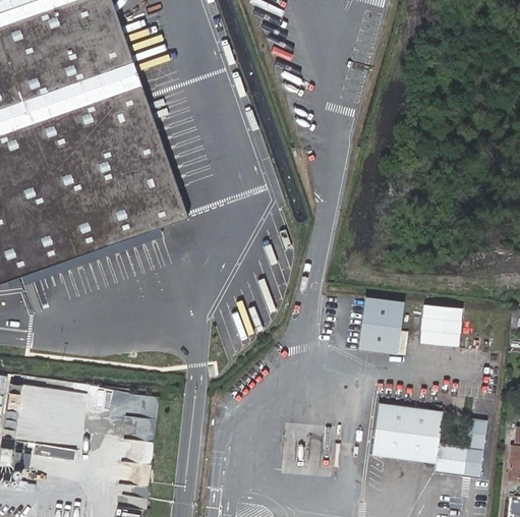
[(0,0),(0,280),(186,217),(110,0),(0,0)]
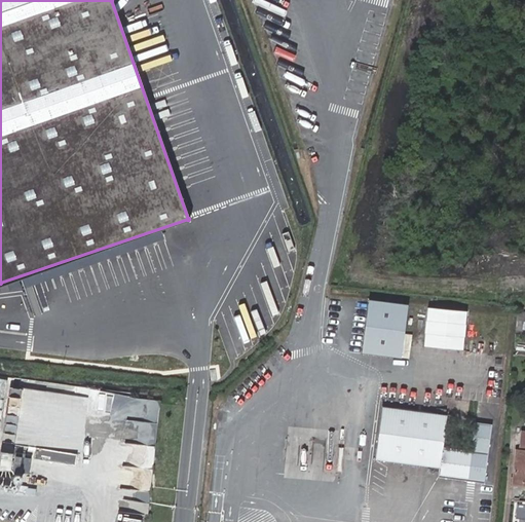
[(409,303),(370,298),(363,351),(402,357),(409,303)]
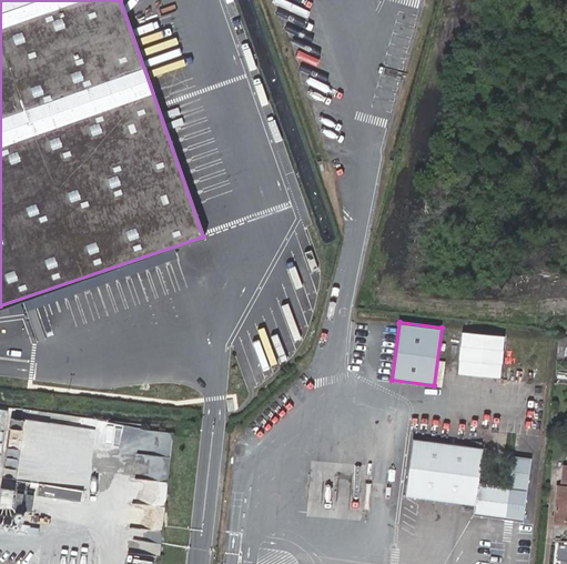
[(506,332),(464,328),(459,370),(502,374),(506,332)]
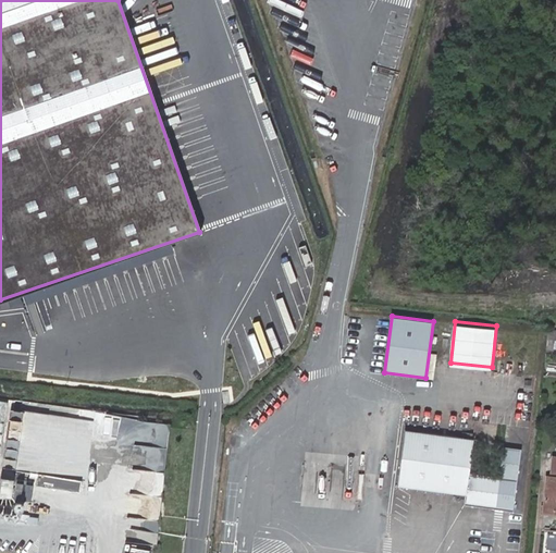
[(555,327),(547,326),(546,336),(552,338),(552,345),(555,346),(555,327)]
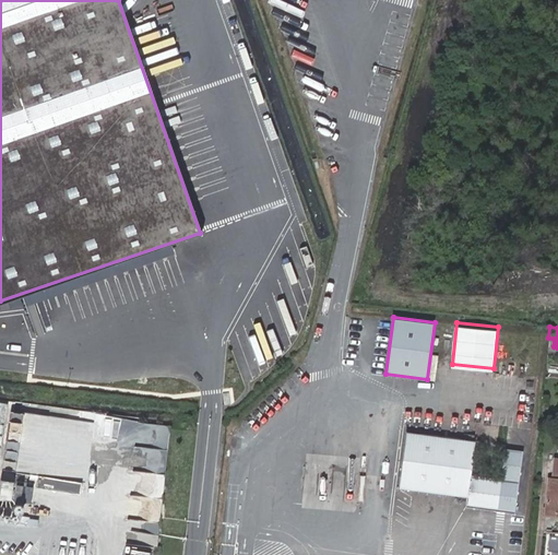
[(407,433),(402,489),(469,497),(467,507),(518,512),(524,450),(509,449),(506,480),(477,476),(482,441),(407,433)]
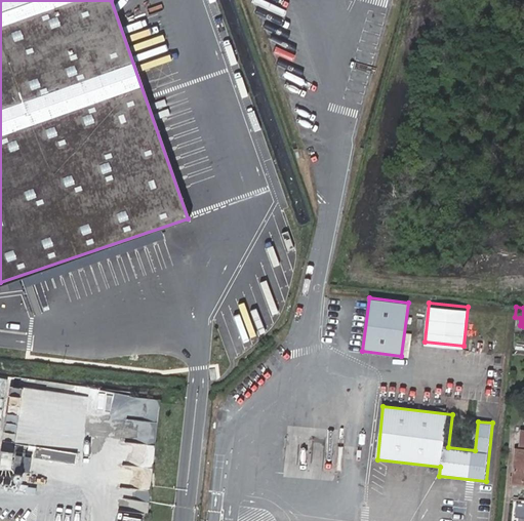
[(5,439),(2,463),(33,467),(34,452),(78,456),(79,449),(21,442),(21,441),(5,439)]
